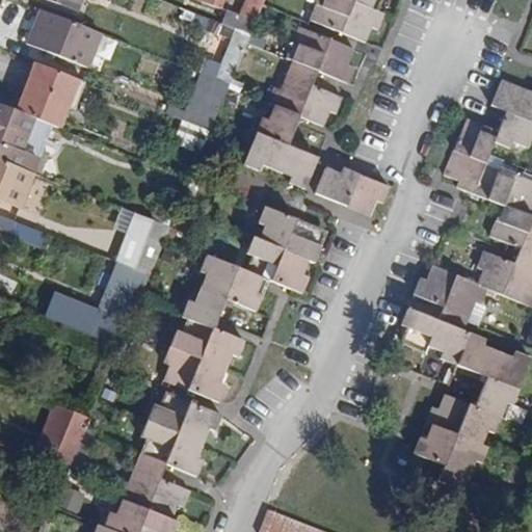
[(49,0),(73,9),(77,0),(49,0)]
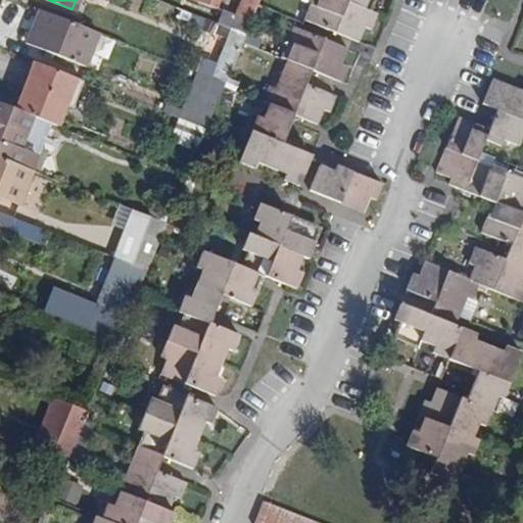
[(221,0),(192,0),(219,9),(221,0)]
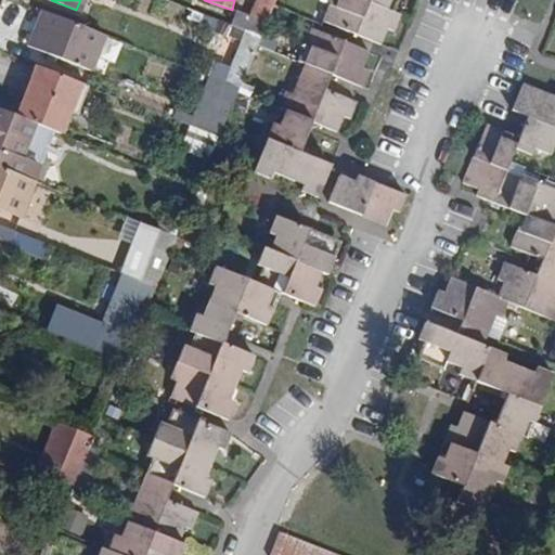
[(270,16),(275,0),(255,0),(253,9),(270,16)]
